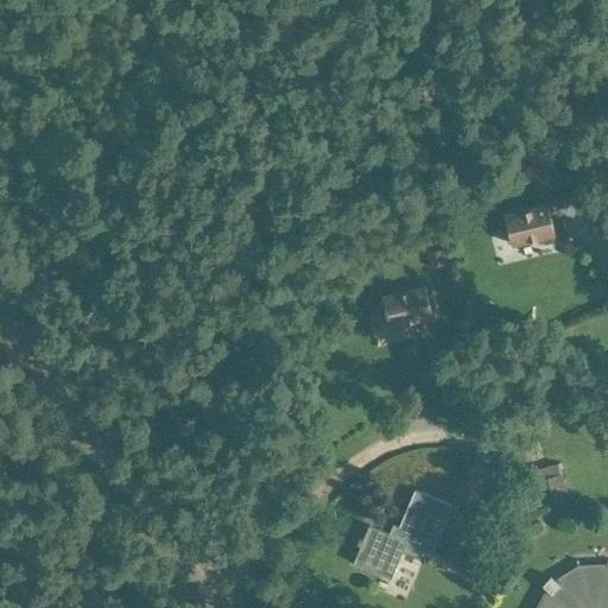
[(569,182),(565,165),(550,170),(555,185),(569,182)]
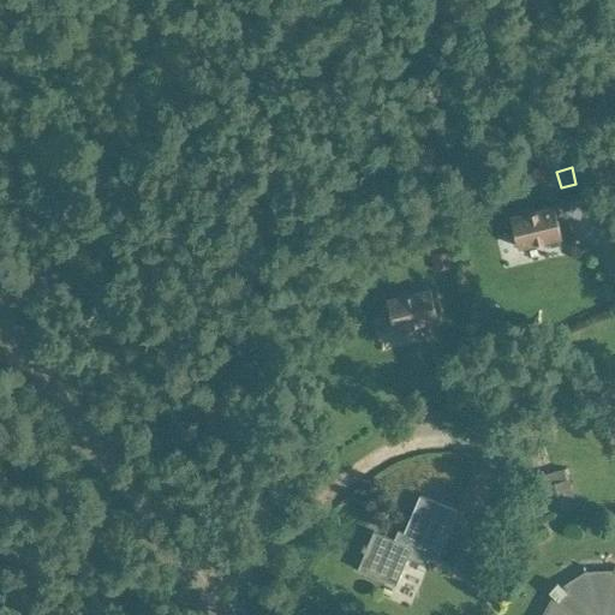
[(511,215),(517,248),(562,239),(555,206),(511,215)]
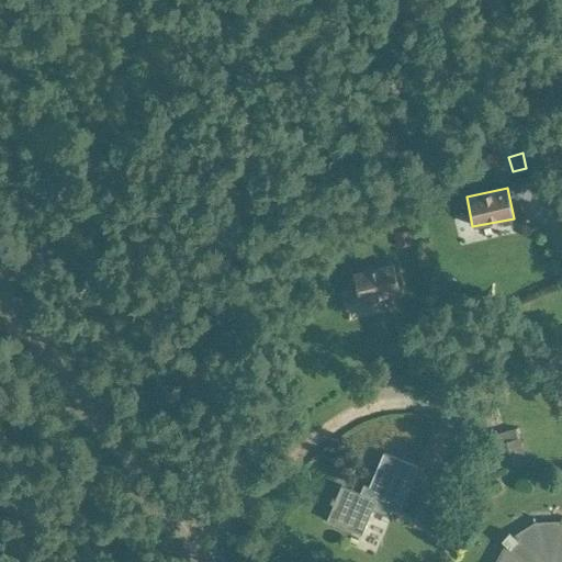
[(353,272),(360,302),(401,293),(393,263),(353,272)]
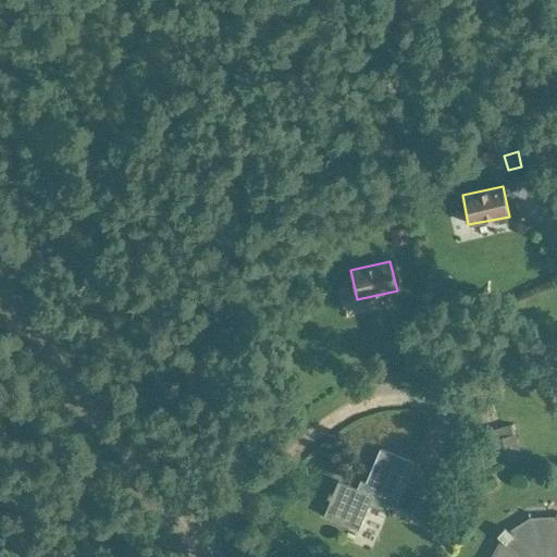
[(459,444),(466,469),(521,455),(516,432),(512,433),(510,423),(491,429),(493,435),(459,444)]
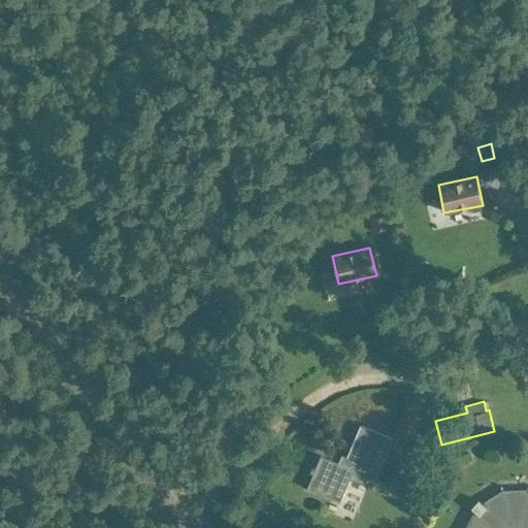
[(339,501),(350,477),(364,484),(368,476),(389,485),(405,448),(391,442),(393,438),(360,425),(343,465),(321,455),(316,468),(311,467),(310,471),(314,472),(307,488),(339,501)]
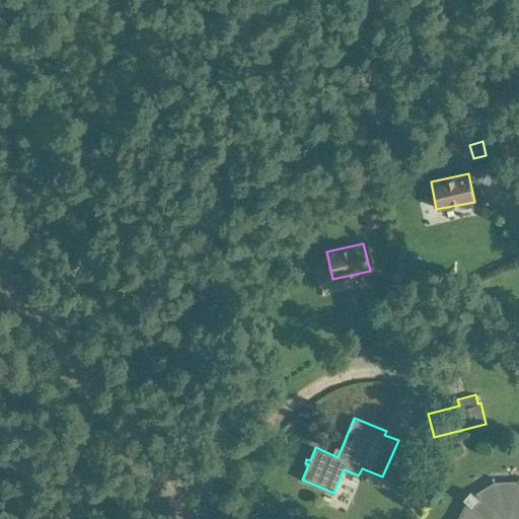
[(476,498),(470,492),(463,499),(469,505),(457,518),(518,518),(518,488),(509,487),(497,489),(484,494),(476,498)]
